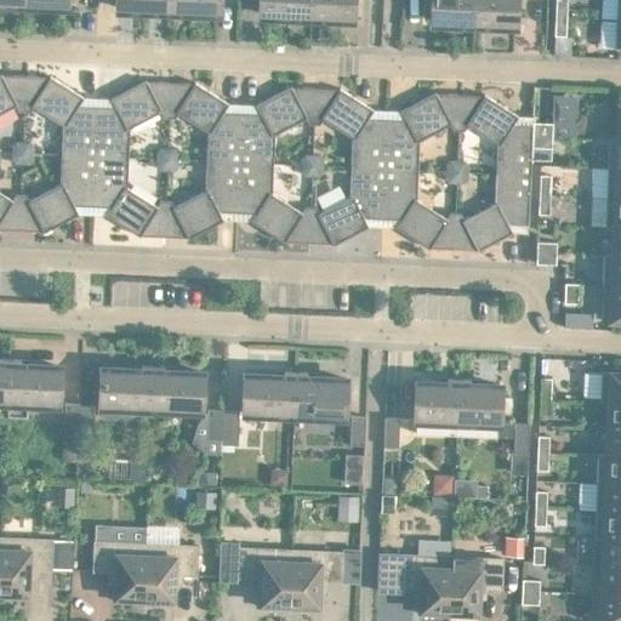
[(155,15),(167,16),(167,0),(118,0),(119,7),(118,7),(118,9),(155,11),(155,15)]
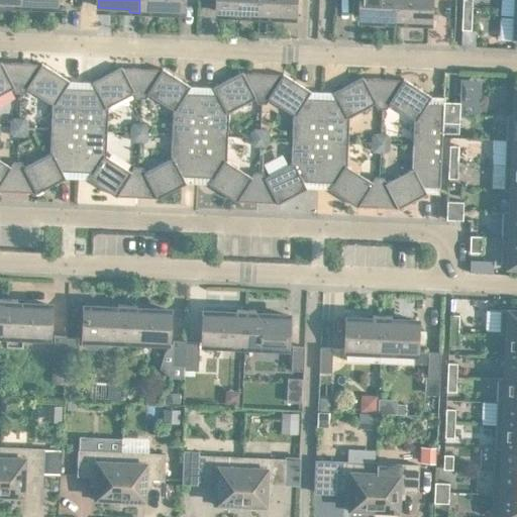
[(139,0),(139,13),(149,13),(149,9),(181,11),(181,9),(181,0),(139,0)]
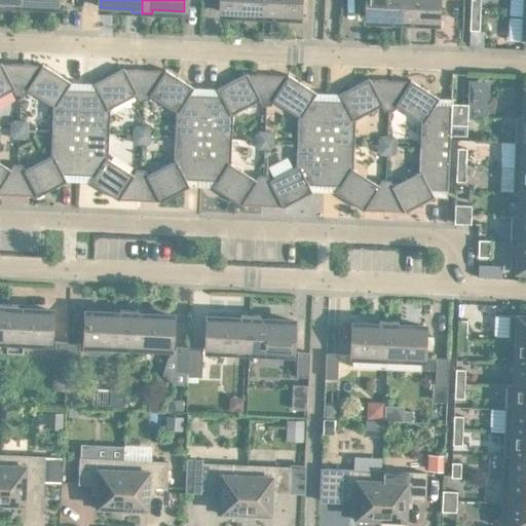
[(253,17),(263,19),(263,0),(222,0),(222,11),(221,11),(221,12),(253,14),(253,17)]
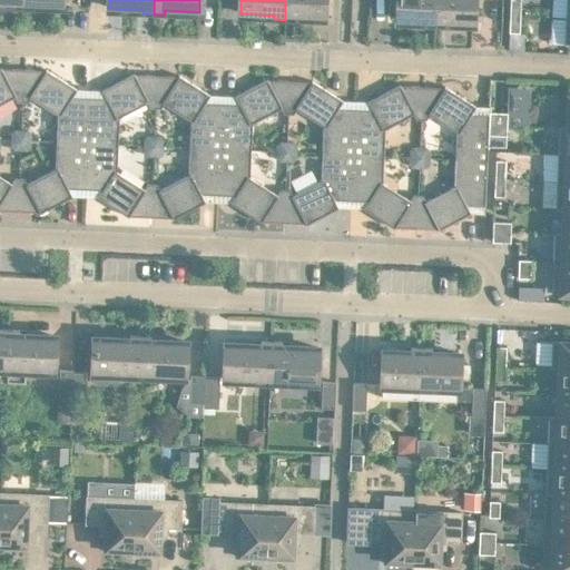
[(285,0),(285,20),(296,20),(296,16),(323,18),(323,16),(322,16),(322,0),(285,0)]
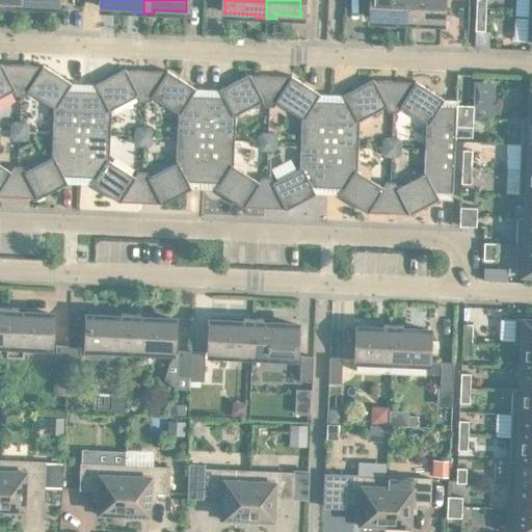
[(405,24),(406,0),(371,0),(371,18),(371,19),(396,20),(396,24),(405,24)]
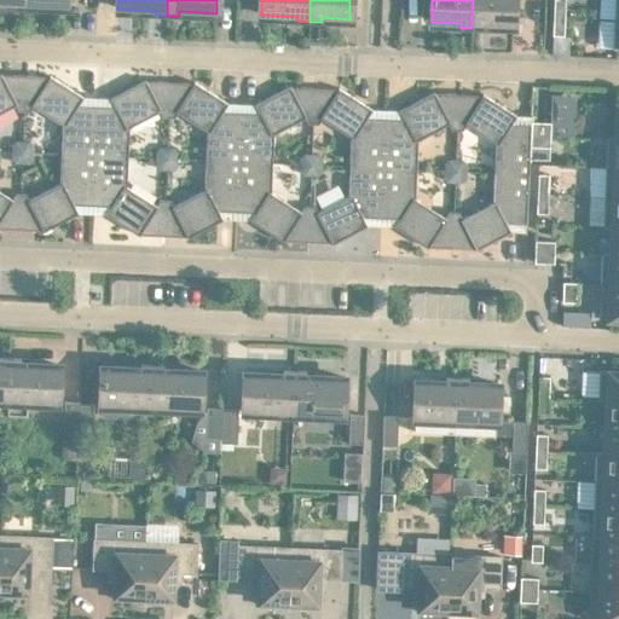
[(473,0),(472,28),(484,29),(484,24),(513,25),(513,24),(513,0),(473,0)]
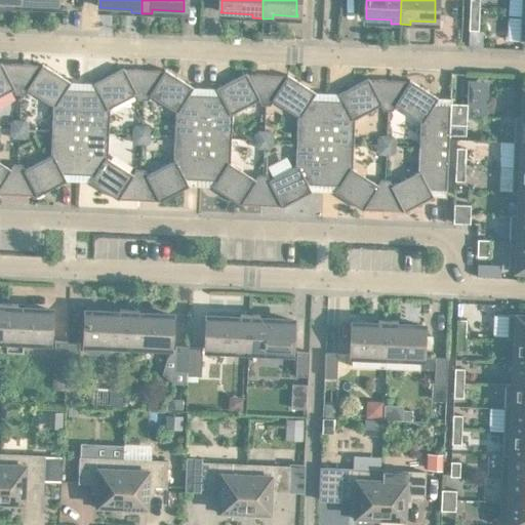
[(470,0),(470,15),(479,15),(479,0),(470,0)]
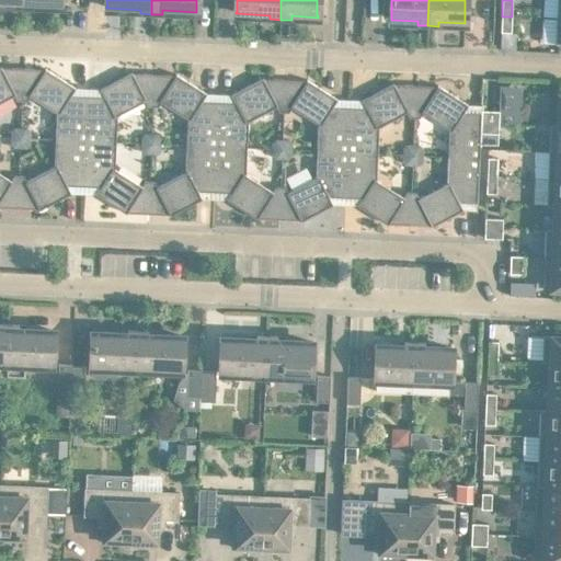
[(512,16),(502,16),(501,33),(511,33),(512,16)]
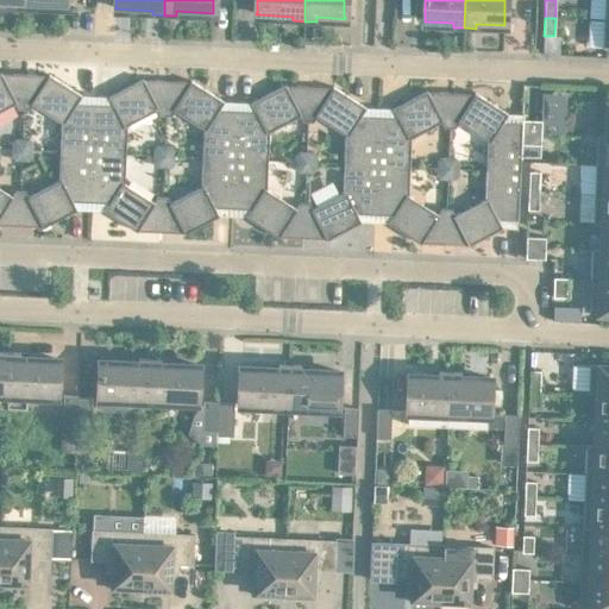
[(0,111),(16,104),(18,110),(24,110),(25,75),(2,74),(1,73),(0,73),(0,111)]
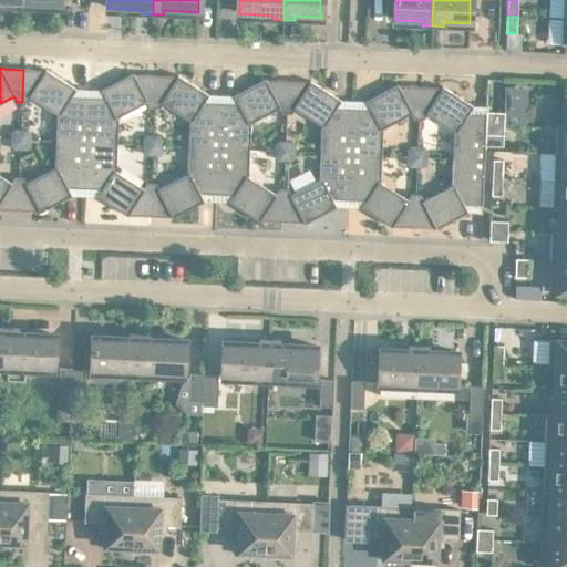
[(55,141),(86,143),(89,98),(73,96),(73,94),(76,90),(45,70),(44,71),(23,70),(22,102),(27,102),(30,98),(57,114),(55,141)]
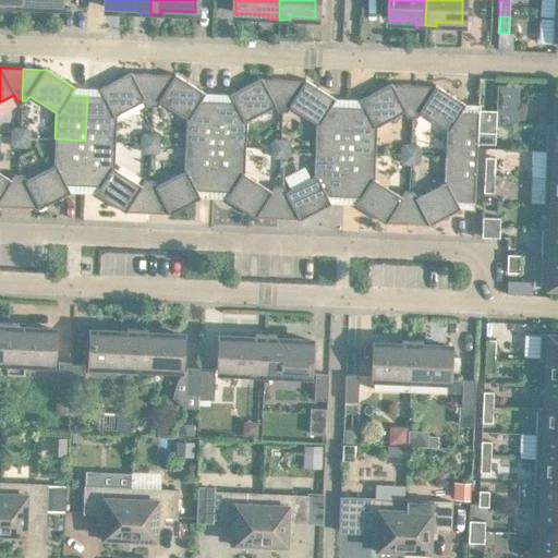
[(87,96),(85,141),(114,142),(116,114),(144,100),(146,106),(152,106),(153,74),(132,74),(131,72),(99,88),(101,94),(101,97),(87,96)]
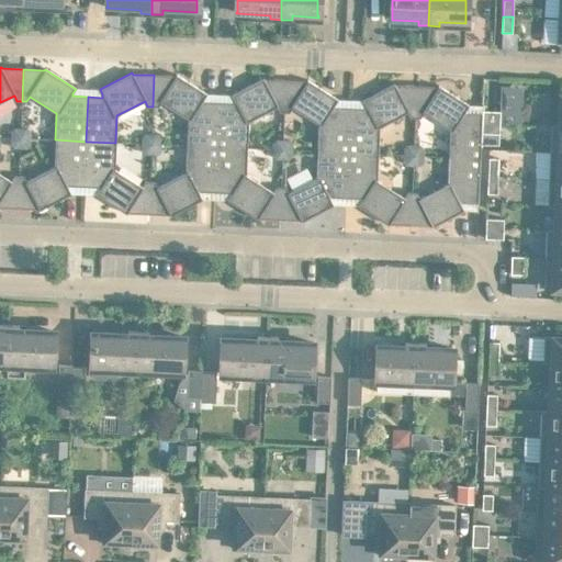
[(187,146),(216,147),(218,102),(204,102),(204,99),(206,94),(177,75),(176,76),(154,75),(153,107),(157,107),(160,102),(188,119),(187,146)]
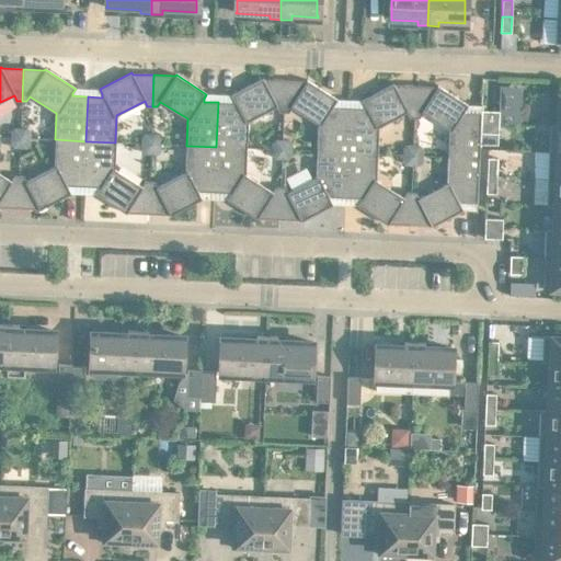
[(218,102),(216,147),(247,148),(248,122),(275,106),(278,112),(283,112),(285,81),(264,80),(263,78),(231,95),(233,100),(233,103),(218,102)]
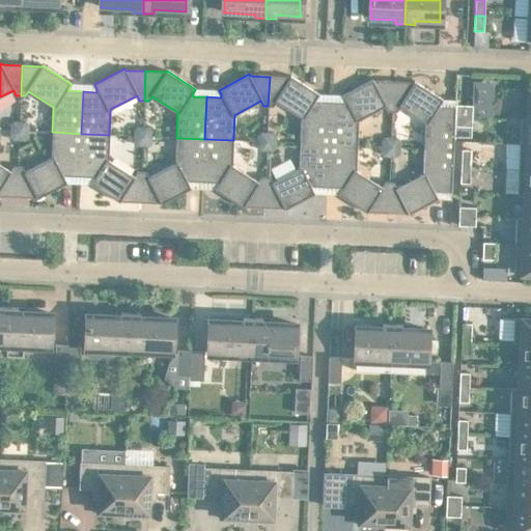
[(300,143),(329,144),(330,102),(316,102),(316,99),(319,94),(290,76),(289,77),(270,77),(268,106),(273,106),(276,102),(301,117),(300,143)]
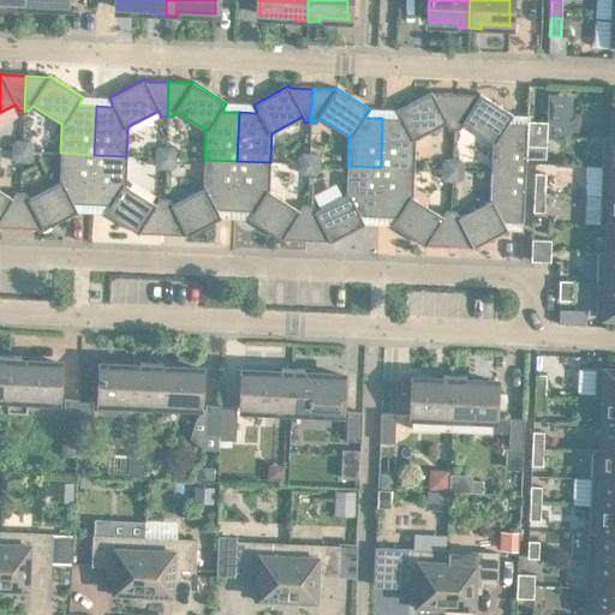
[(382,118),(381,167),(413,168),(415,139),(446,123),(448,129),(454,129),(455,95),(433,94),(431,93),(396,111),(399,115),(399,119),(382,118)]
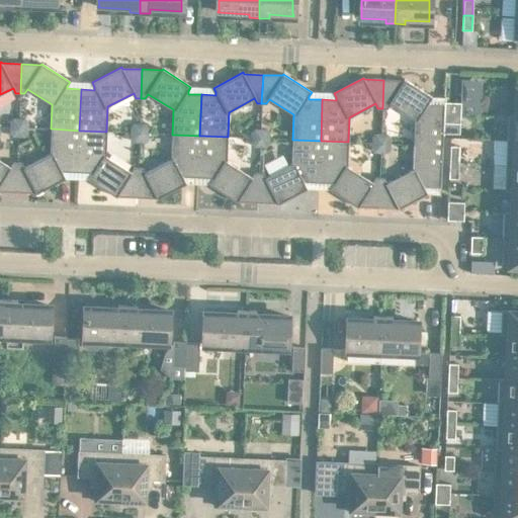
[(414,119),(413,145),(442,146),(443,133),(443,122),(443,113),(444,104),(429,104),(429,101),(432,97),(404,79),(403,81),(383,80),(382,108),(386,109),(390,104),(414,119)]
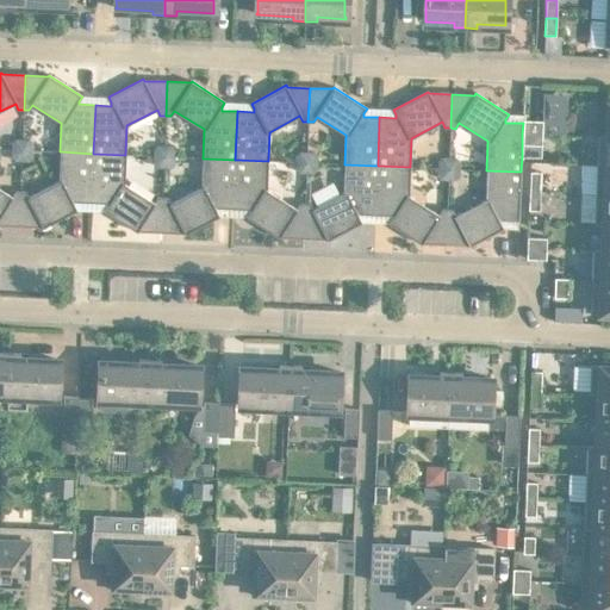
[(542,124),(523,123),(522,134),(542,135),(542,124)]
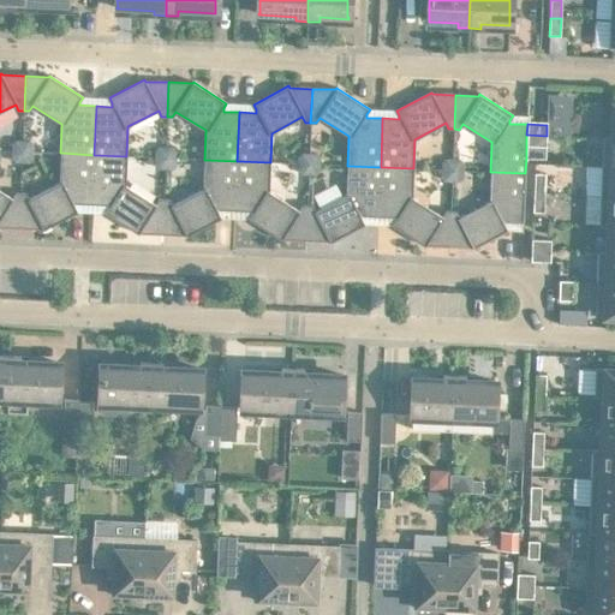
[(526,135),(526,145),(545,147),(547,136),(526,135)]
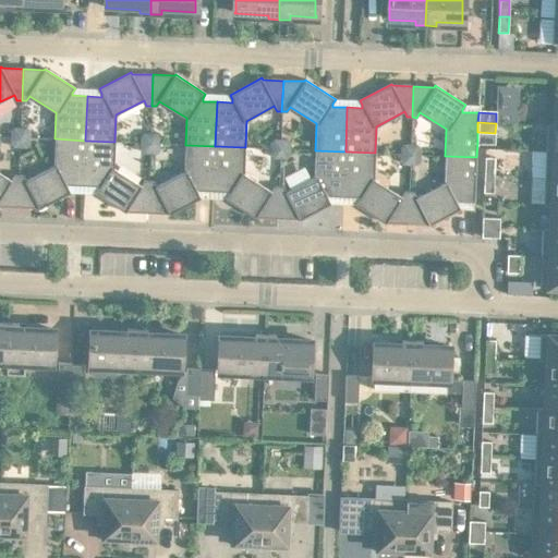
[(547,124),(545,152),(557,152),(557,125),(555,125),(555,124),(547,124)]
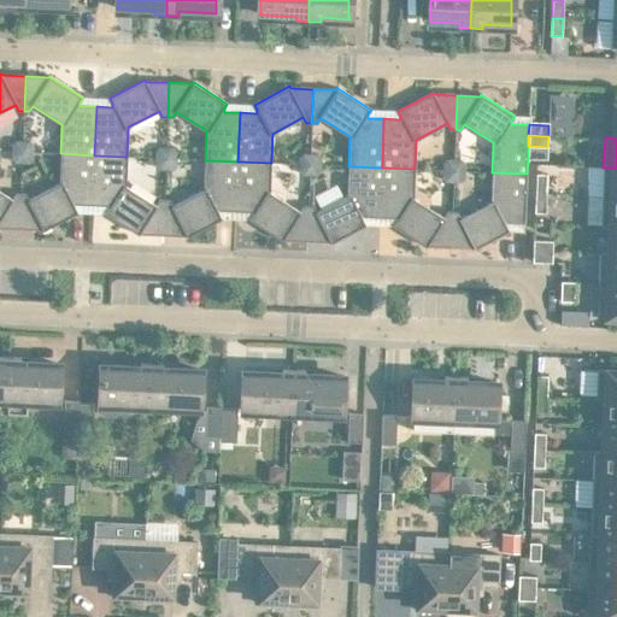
[(12,145),(12,152),(23,152),(23,141),(15,141),(12,145)]
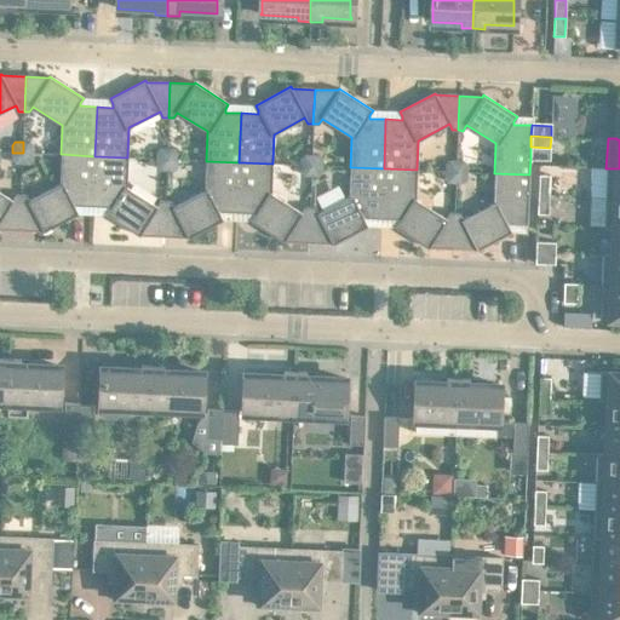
[(23,142),(23,153),(34,153),(34,145),(30,142),(23,142)]
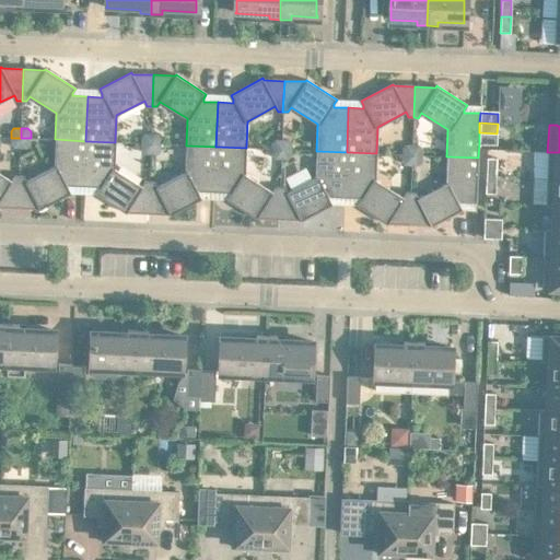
[(479,132),(479,143),(497,144),(497,133),(479,132)]
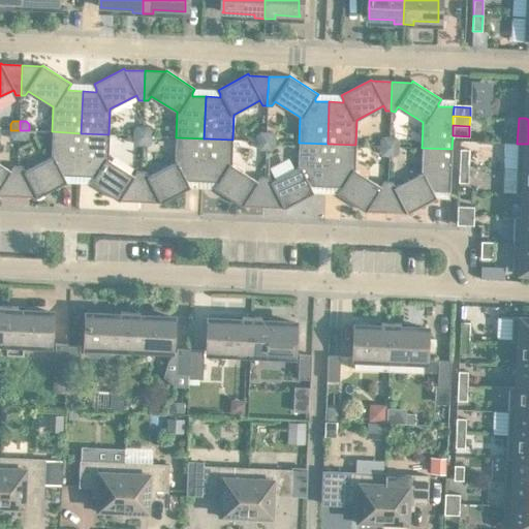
[(133,129),(133,135),(143,135),(143,126),(135,126),(133,129)]
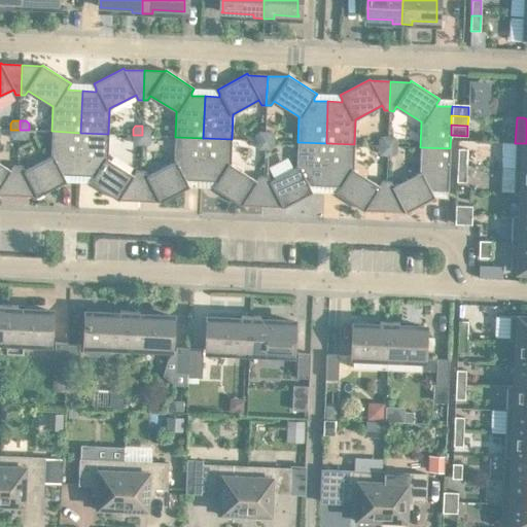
[(142,126),(142,135),(151,135),(151,129),(148,126),(142,126)]
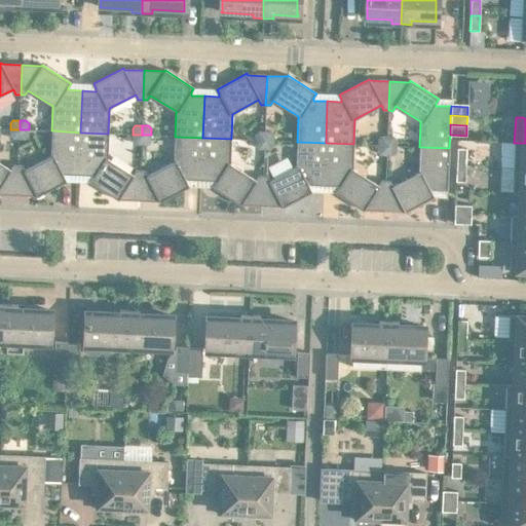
[(10,129),(9,136),(12,139),(19,139),(20,129),(10,129)]
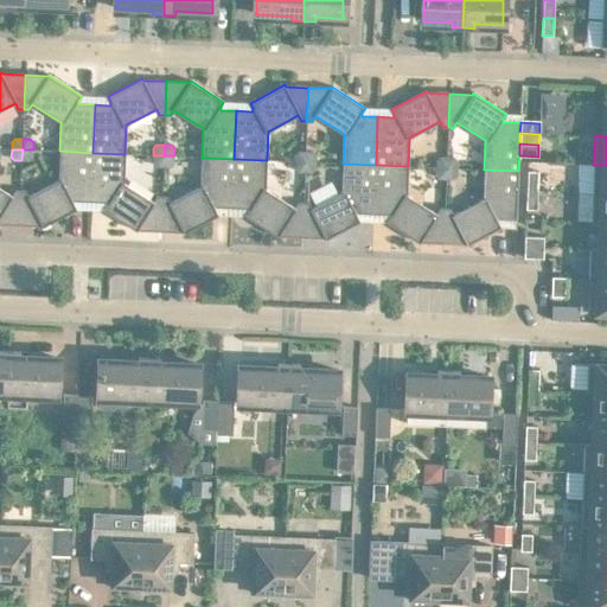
[(23,149),(21,160),(30,160),(33,157),(33,149),(23,149)]
